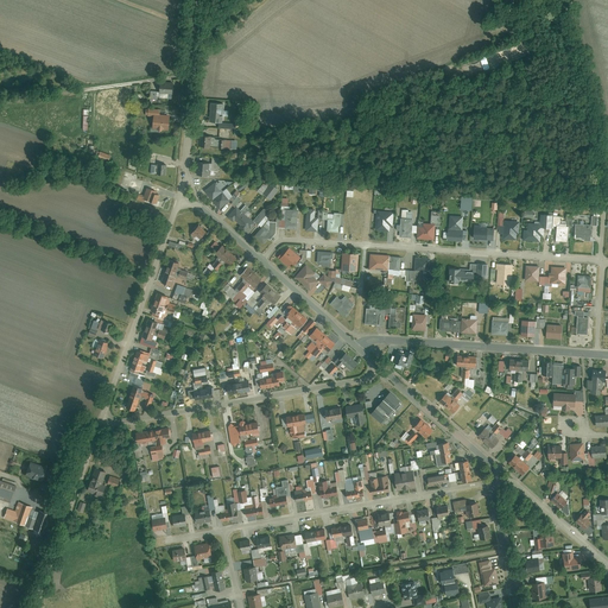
[(176,84),(160,83),(159,94),(175,95),(176,84)]
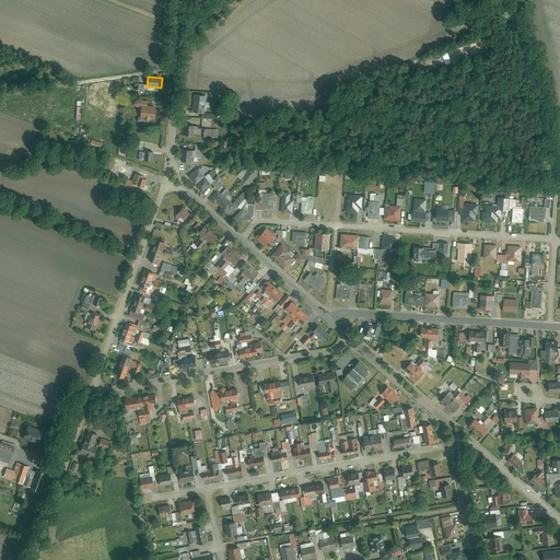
[(207,96),(195,95),(194,113),(202,113),(202,119),(213,119),(213,114),(206,113),(207,96)]
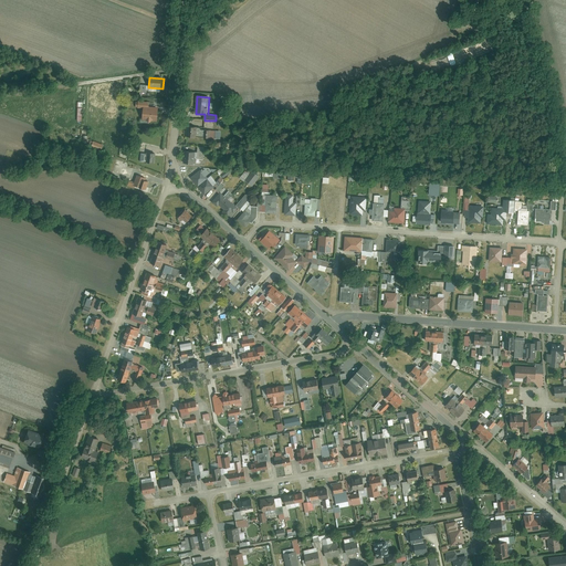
[(150,103),(136,102),(135,107),(144,108),(144,119),(159,121),(159,108),(150,107),(150,103)]
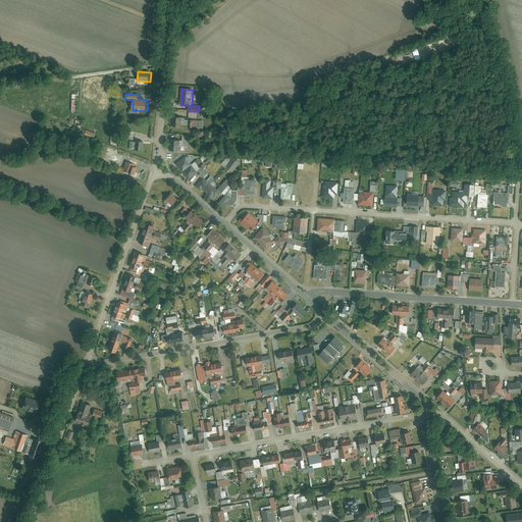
[(172,117),(172,126),(198,126),(198,118),(172,117)]
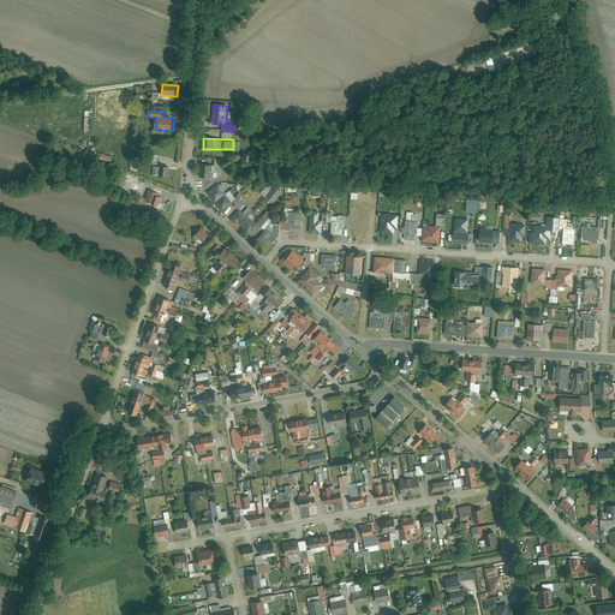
[(201,165),(199,175),(221,178),(222,162),(214,161),(214,166),(201,165)]
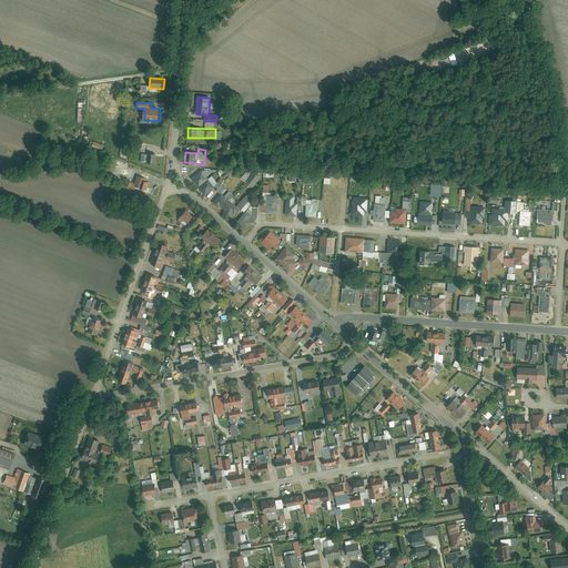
[(149,153),(148,163),(156,164),(156,153),(149,153)]
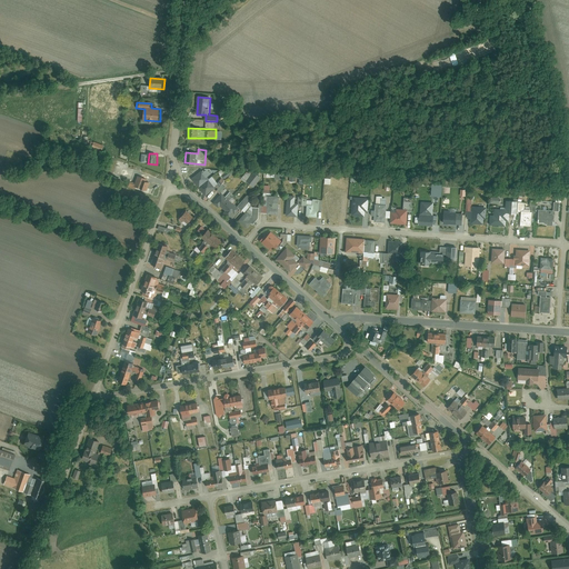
[(130,166),(118,162),(115,172),(121,175),(123,168),(129,170),(130,166)]
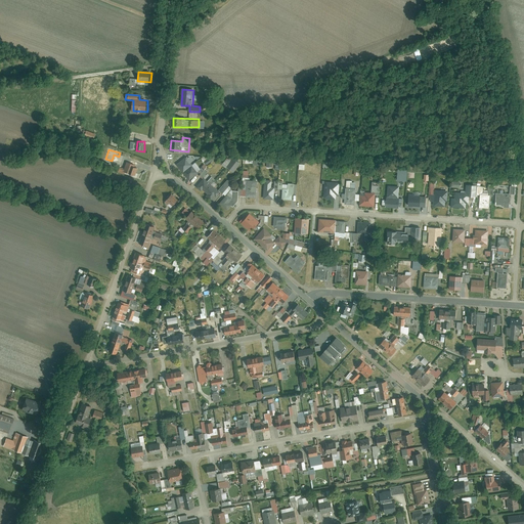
[(177,166),(188,180),(198,173),(186,158),(177,166)]
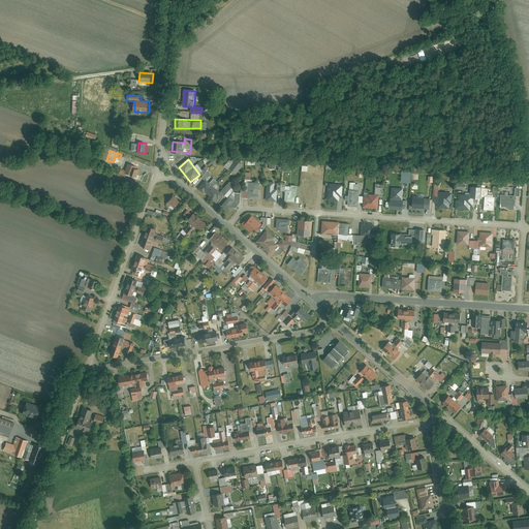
[(228,161),(224,165),(228,169),(232,164),(228,161)]
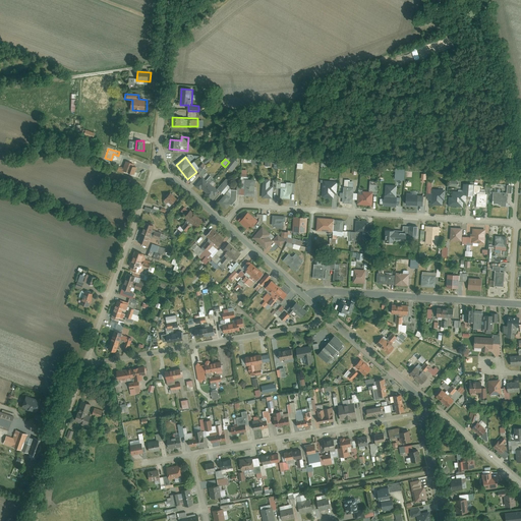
[(232,159),(225,168),(231,173),(239,164),(232,159)]
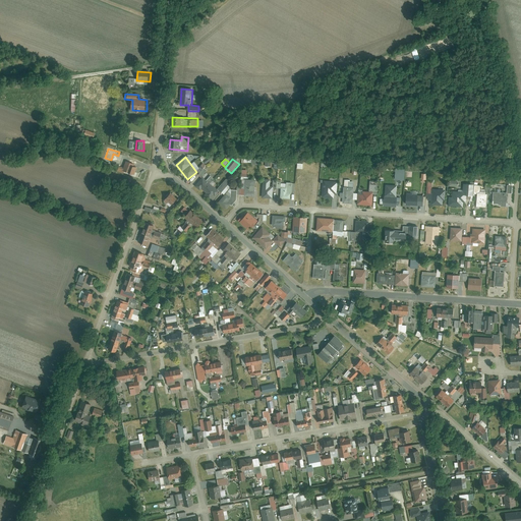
[(126,163),(123,170),(133,174),(136,167),(126,163)]
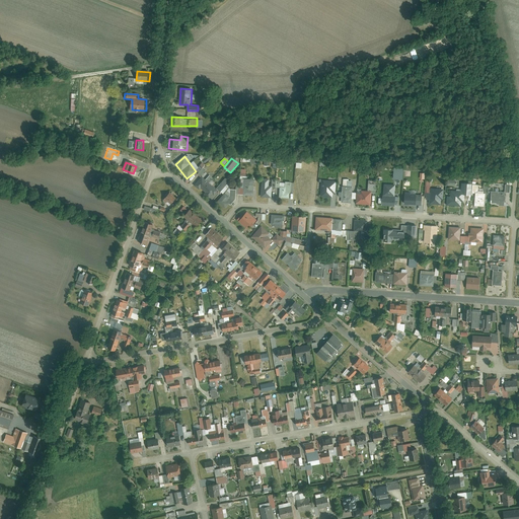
[(202,177),(195,187),(208,197),(215,188),(202,177)]
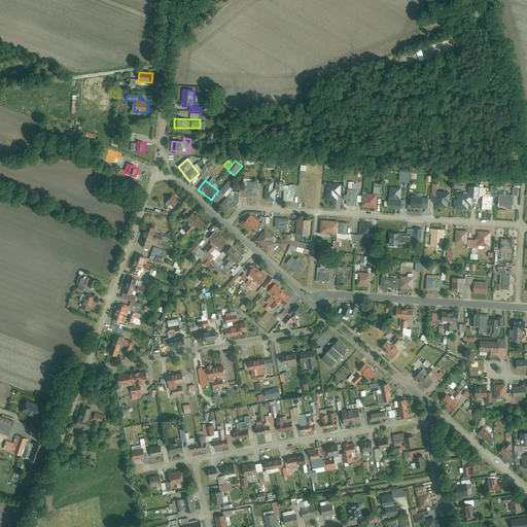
[(220,191),(224,195),(233,184),(229,181),(220,191)]
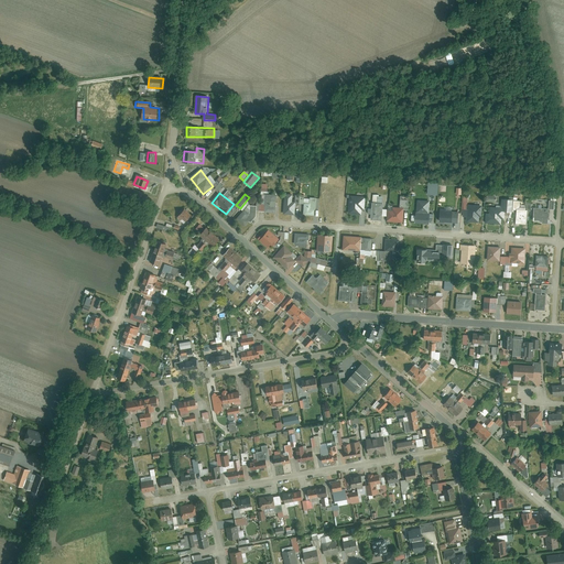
[(275,213),(277,195),(267,194),(266,212),(275,213)]
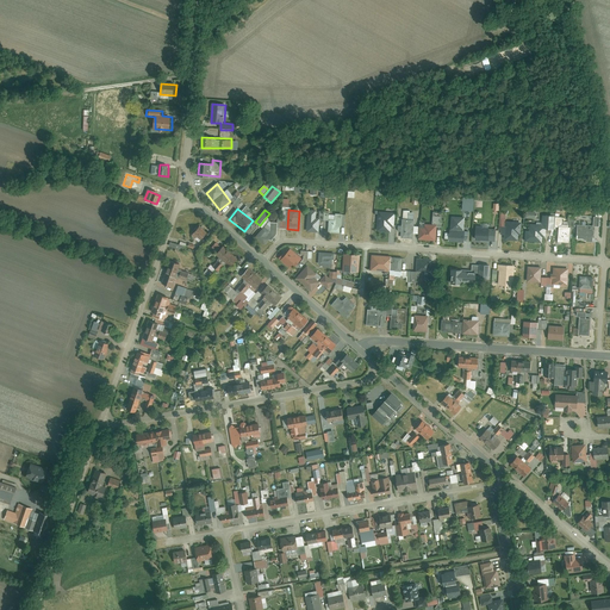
[(309,211),(307,230),(319,231),(321,218),(316,218),(316,212),(309,211)]
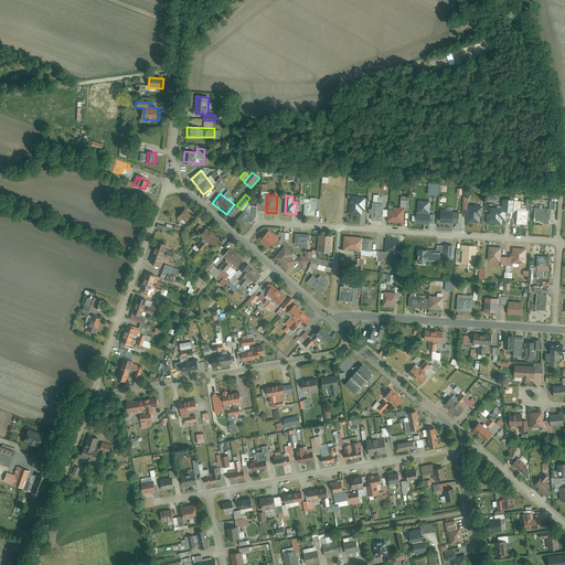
[(373,195),(372,221),(383,222),(384,204),(379,204),(380,195),(373,195)]
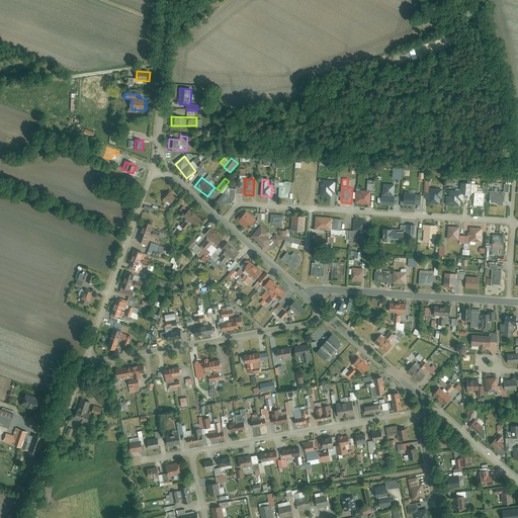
[(297,181),(296,194),(308,194),(308,188),(304,187),(304,182),(297,181)]
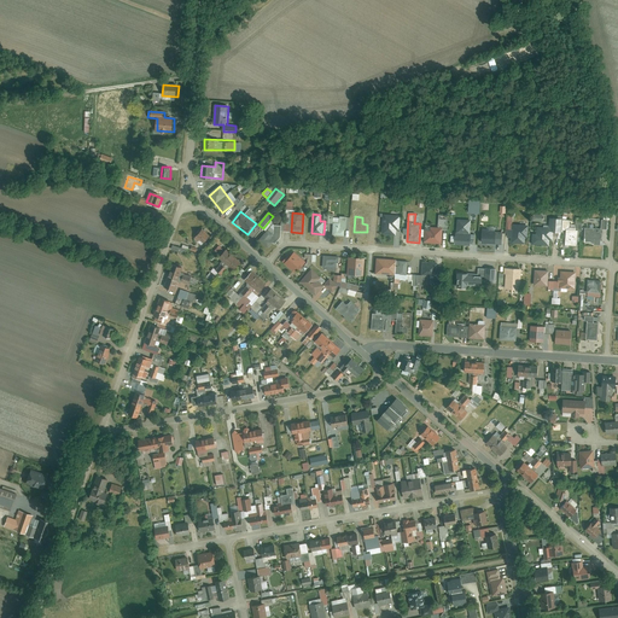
[(384,216),(383,233),(394,234),(400,234),(401,217),(384,216)]
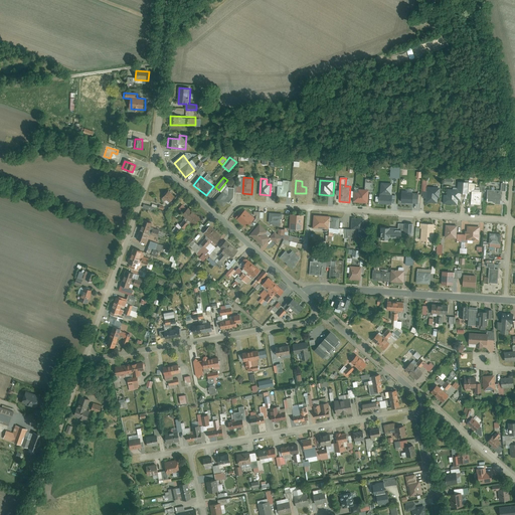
[(355,187),(354,202),(368,203),(368,192),(373,192),(373,180),(364,180),(364,188),(355,187)]
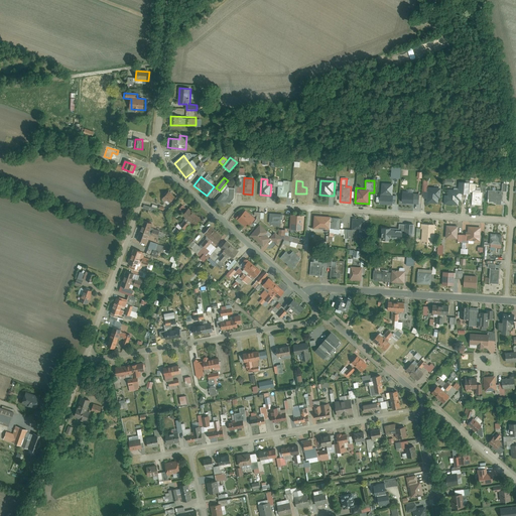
[(279,181),(278,196),(289,196),(289,181),(279,181)]
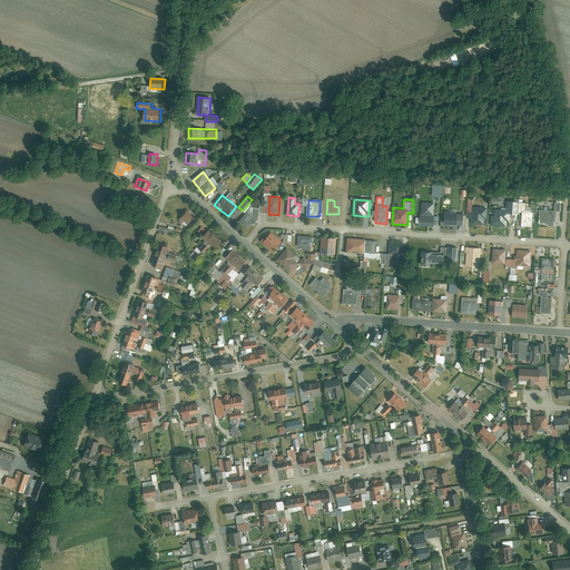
[(493,209),(492,224),(509,225),(510,215),(516,216),(518,202),(505,200),(505,210),(493,209)]
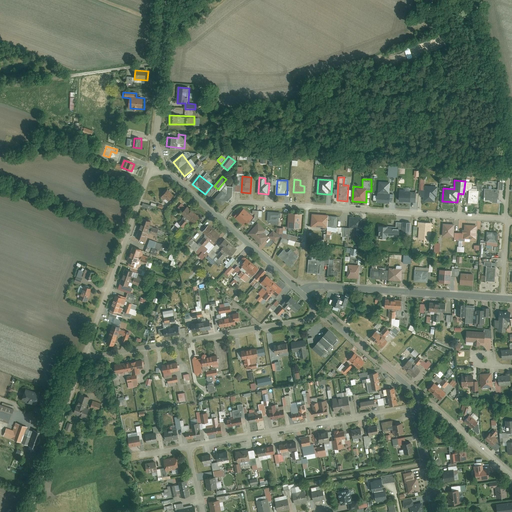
[(469,192),(468,203),(480,203),(481,191),(481,181),(477,181),(477,190),(471,190),(472,183),(466,183),(465,192),(469,192)]
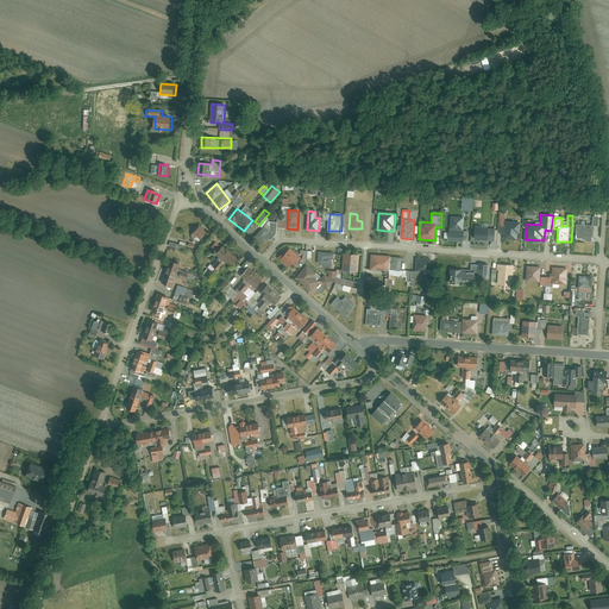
[(600,215),(592,215),(592,225),(576,224),(575,240),(592,242),(594,227),(598,227),(600,215)]
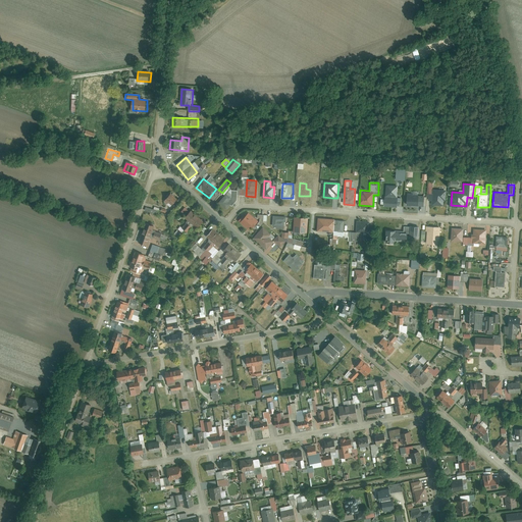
[(398,186),(385,186),(384,205),(396,206),(398,186)]
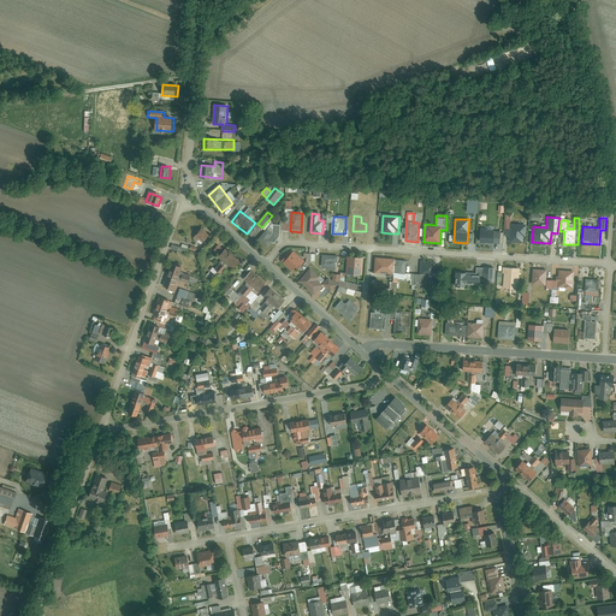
[(279,236),(280,225),(273,225),(273,231),(272,234),(267,230),(259,238),(267,246),(271,241),(273,243),(279,236)]
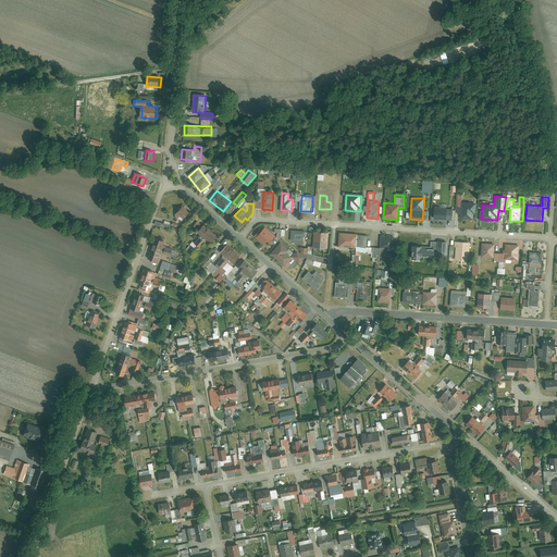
[(462,205),(461,218),(473,219),(474,206),(462,205)]
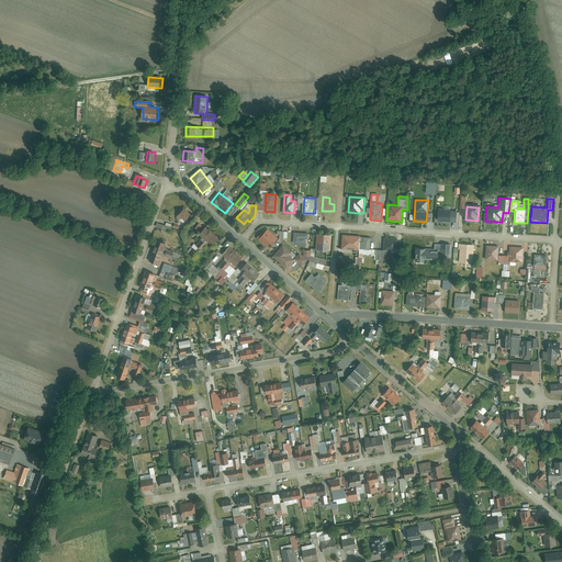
[(444,208),(437,208),(437,221),(456,222),(457,211),(445,210),(444,208)]
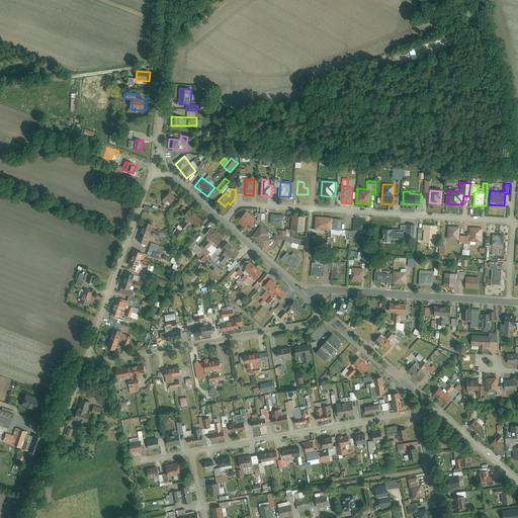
[(177,198),(171,192),(163,199),(169,205),(177,198)]
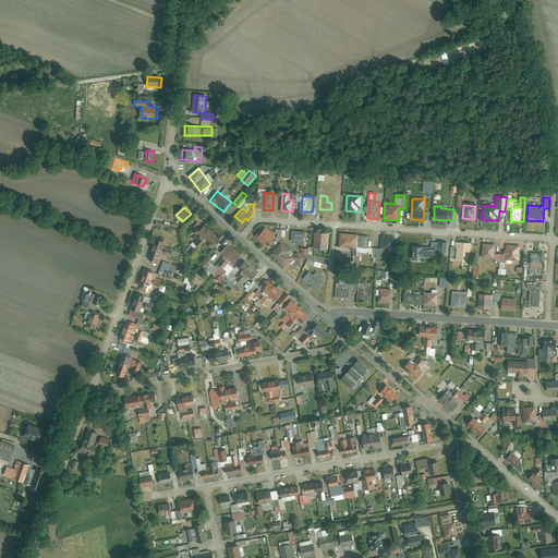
[(217,239),(204,227),(198,233),(211,244),(217,239)]
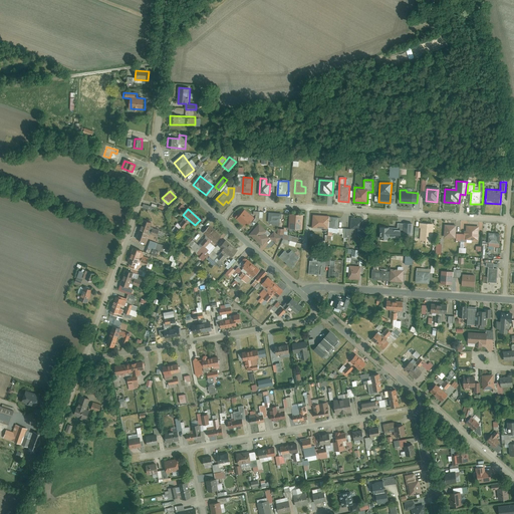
[(235,219),(243,226),(253,217),(245,209),(238,216),(235,219)]
